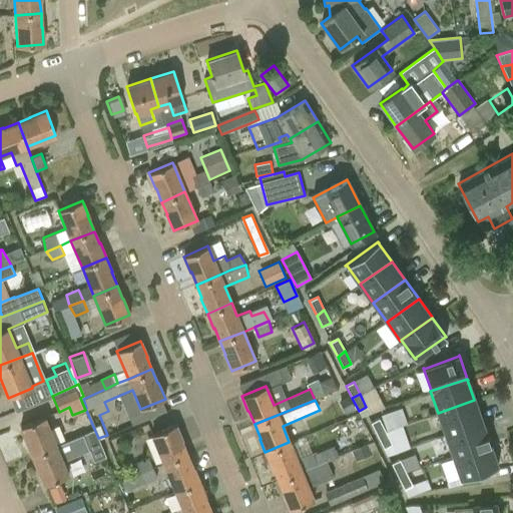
[(474,400),(438,413),(445,435),(482,422),(474,400)]
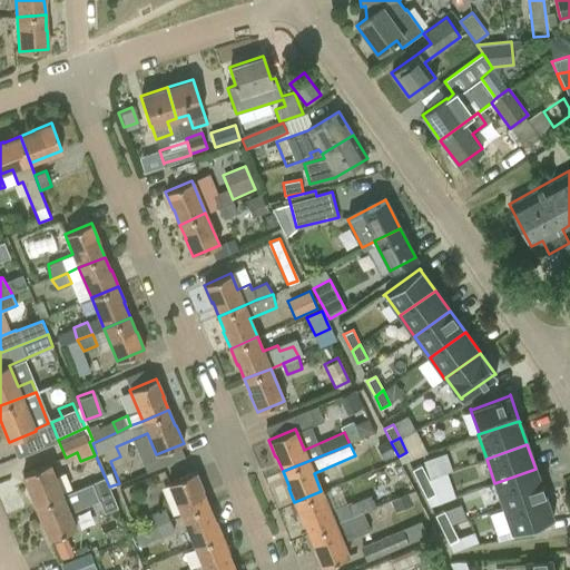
[(22,474),(36,507),(62,494),(49,463),(22,474)]
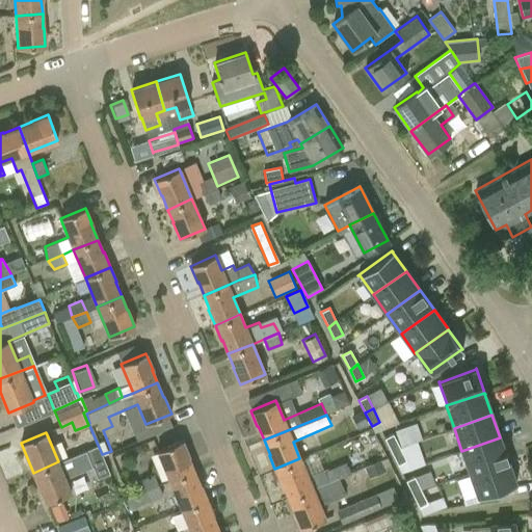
[(391,451),(399,448),(393,434),(384,439),(391,451)]
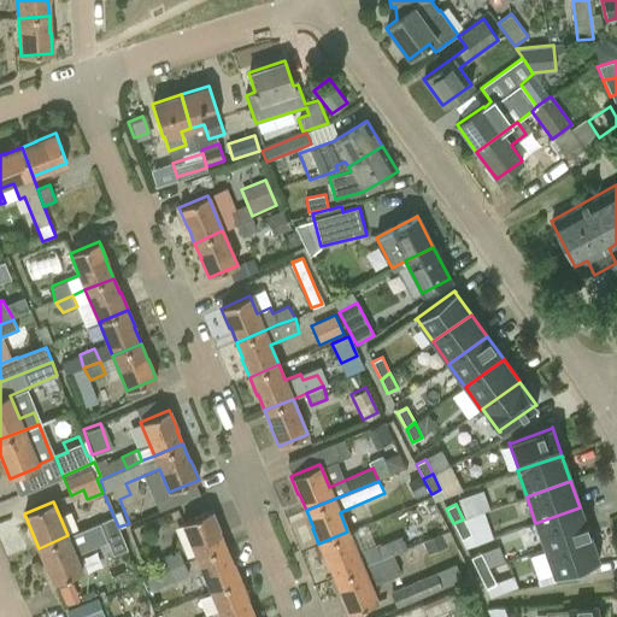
[(580,507),(535,523),(545,548),(588,534),(580,507)]
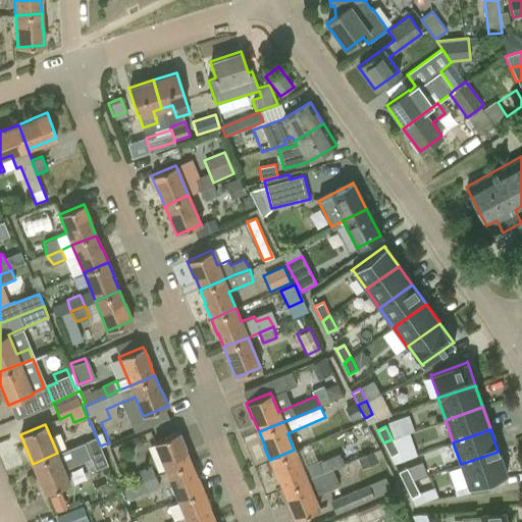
[(154,441),(166,471),(190,461),(185,448),(186,447),(178,431),(154,441)]
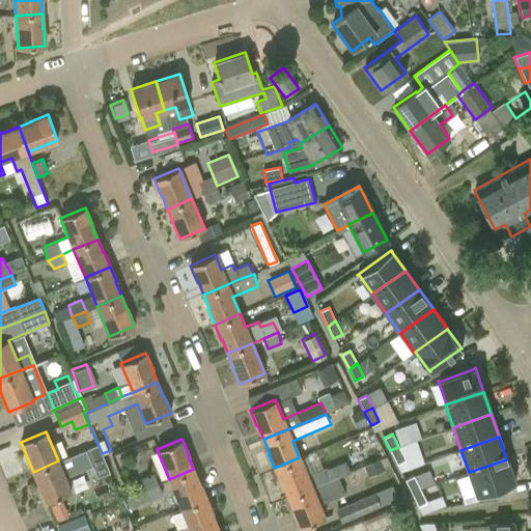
[(71,492),(64,476),(92,465),(98,477),(110,473),(102,453),(98,444),(58,460),(33,472),(46,502),(71,492)]
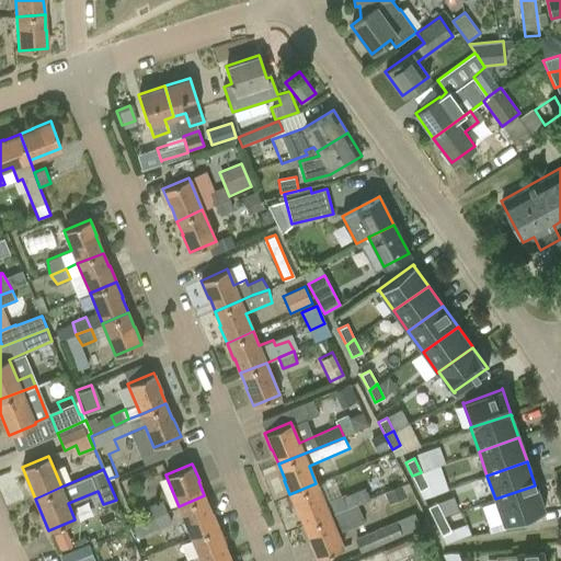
[(421,472),(412,476),(420,490),(427,485),(421,472)]
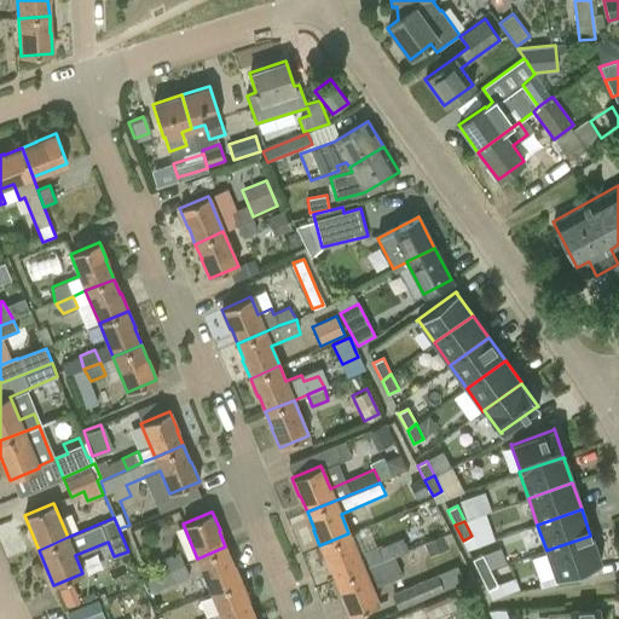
[(329,563),(336,580),(394,556),(408,550),(401,538),(358,555),(348,533),(319,545),(328,565),(329,563)]
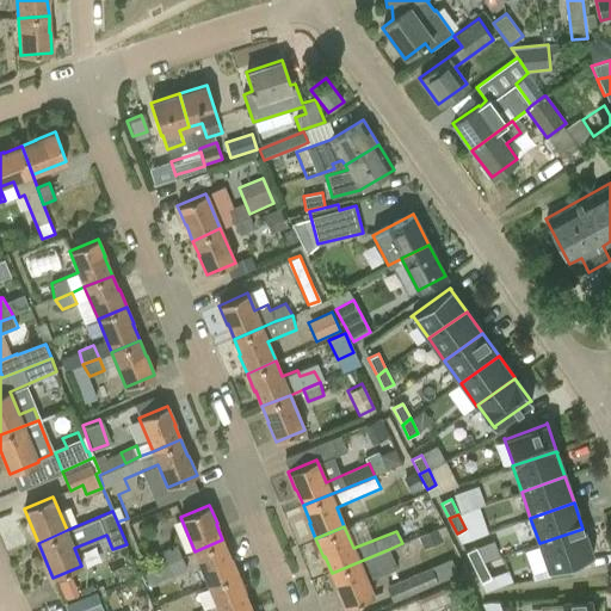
[(592,554),(582,529),(539,543),(548,569),(547,569),(548,571),(593,555),(592,554)]
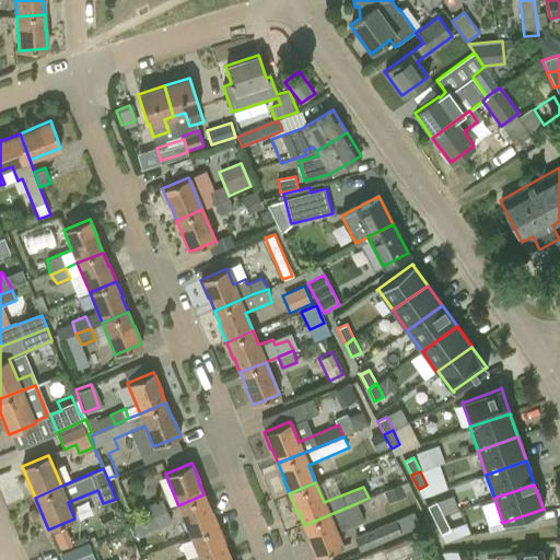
[(210,509),(203,494),(178,505),(191,536),(218,525),(211,509),(210,509)]
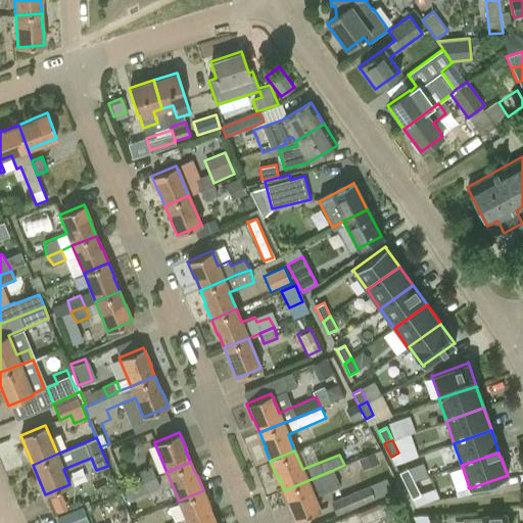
[(142,482),(155,477),(151,466),(139,471),(142,482)]
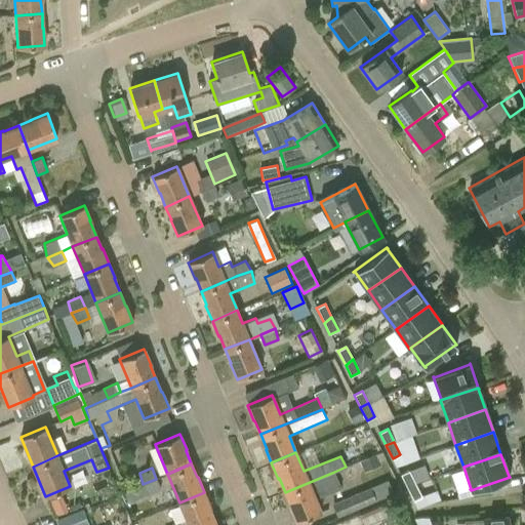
[(401,475),(406,486),(414,484),(408,471),(401,475)]
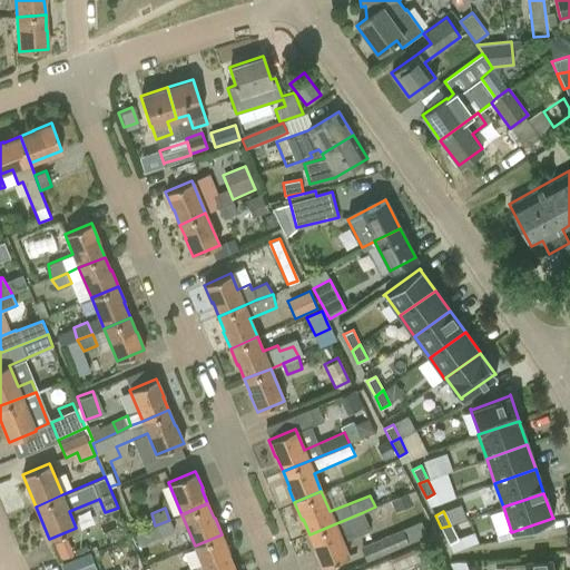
[(371,530),(363,512),(310,534),(315,549),(314,549),(322,567),(349,556),(343,542),(371,530)]
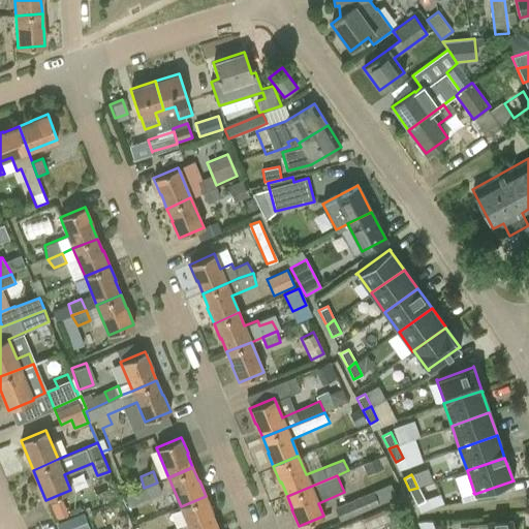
[(161,494),(157,483),(144,488),(150,498),(161,494)]
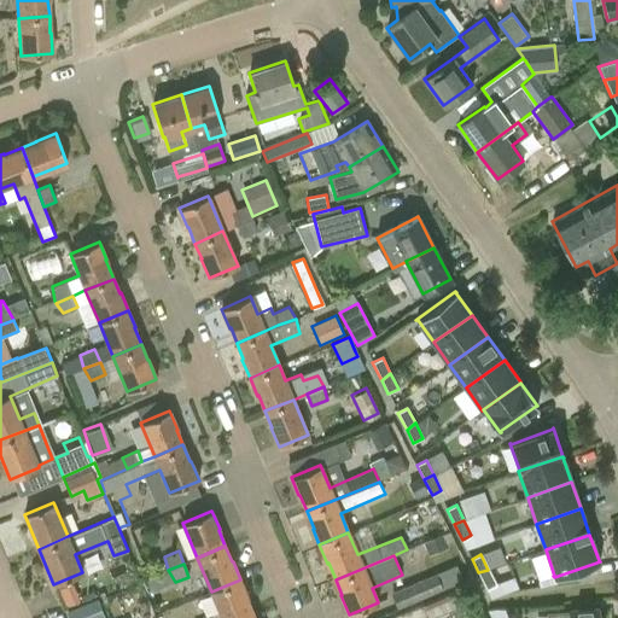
[(456,564),(437,573),(444,588),(465,579),(456,564)]
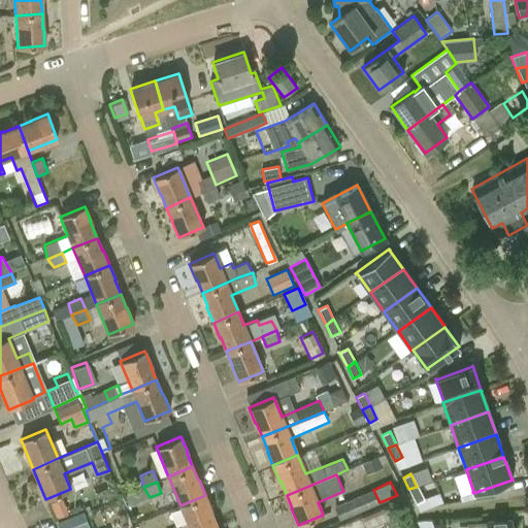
[(424,499),(417,487),(408,489),(416,503),(424,499)]
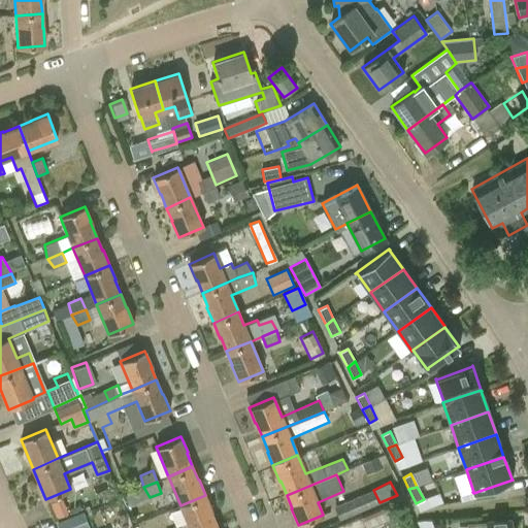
[(334,505),(339,520),(378,503),(372,489),(334,505)]
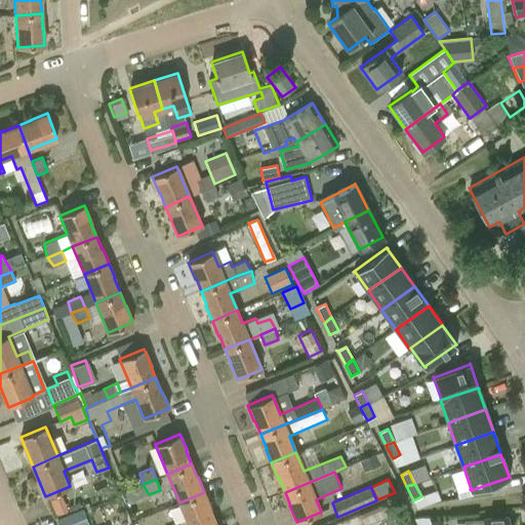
[(179,502),(188,524),(205,524),(214,521),(209,509),(210,508),(204,492),(179,502)]
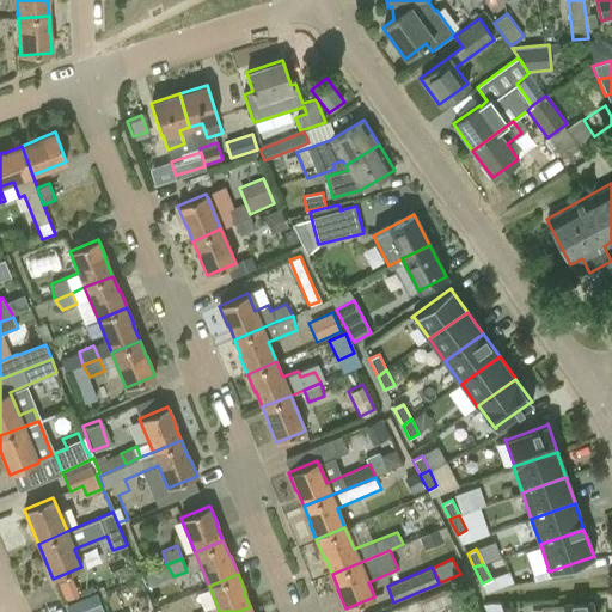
[(453,589),(420,603),(423,611),(439,611),(459,604),(453,589)]
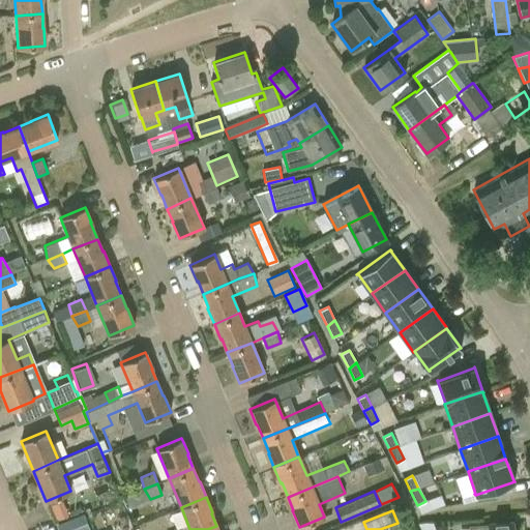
[(89,529),(83,513),(58,524),(59,529),(89,529)]
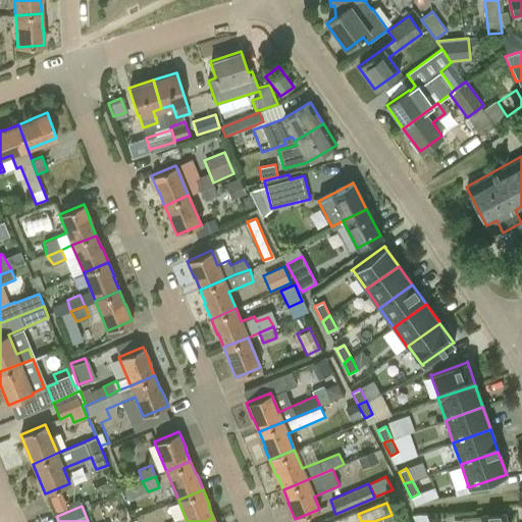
[(506,521),(506,513),(505,513),(505,514),(461,517),(461,521),(506,521)]
